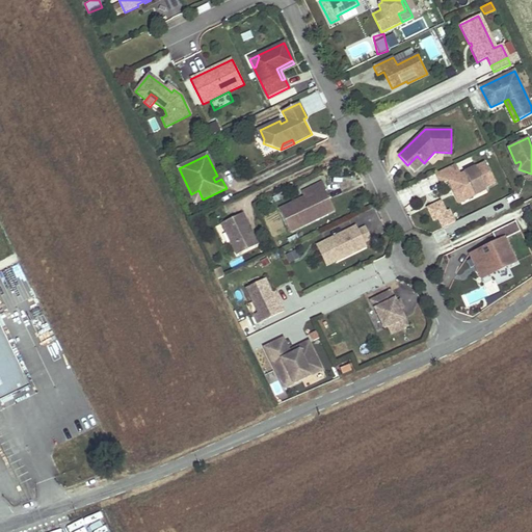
[(417,156),(407,165),(414,171),(424,163),(417,156)]
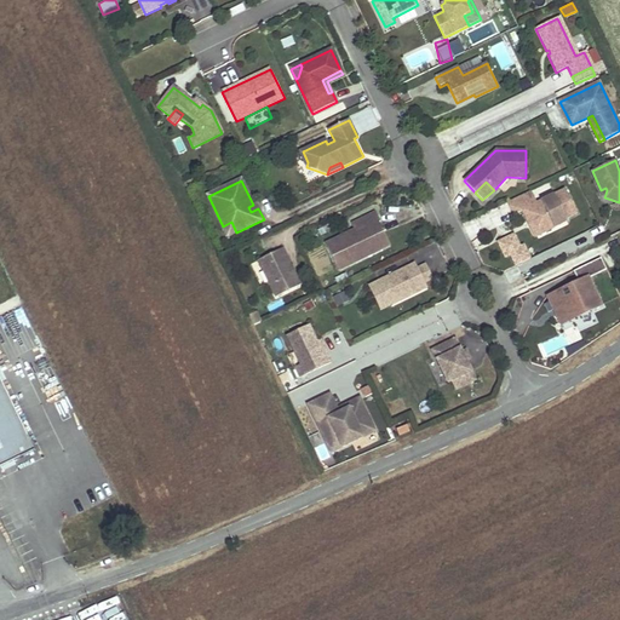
[(530,191),(507,202),(515,216),(522,212),(527,210),(540,235),(567,222),(566,219),(577,213),(566,190),(537,204),(530,191)]
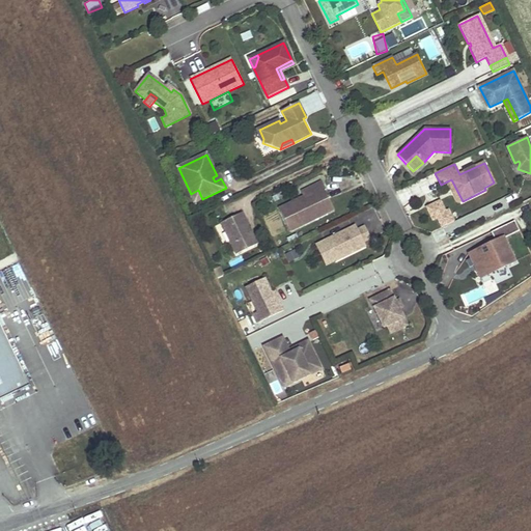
[(451,179),(447,182),(458,203),(463,201),(451,179)]
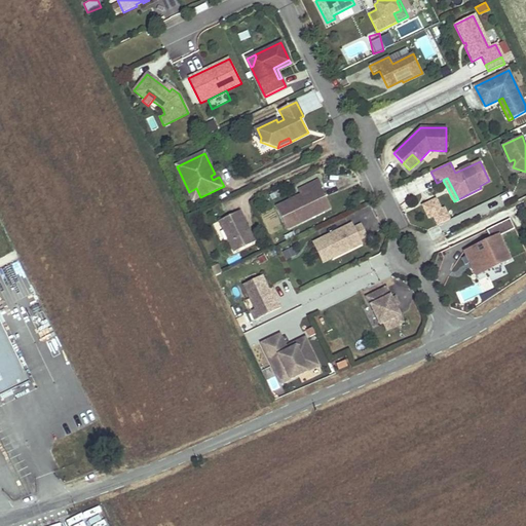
[(294,198),(276,208),(288,230),(326,212),(315,192),(322,189),(323,188),(318,181),(298,190),(301,195),(303,199),(296,202),(294,198)]
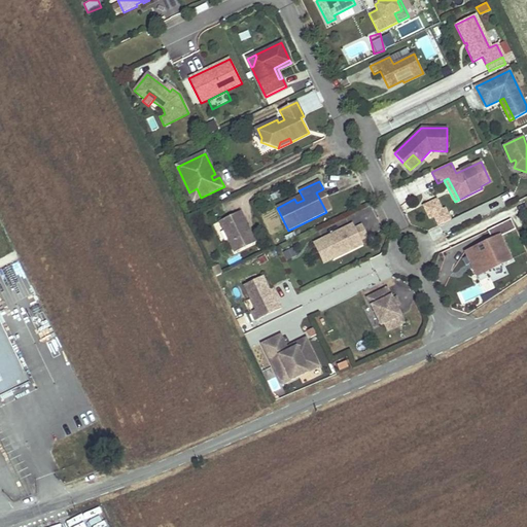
[(197,188),(189,192),(194,201),(201,198),(197,188)]
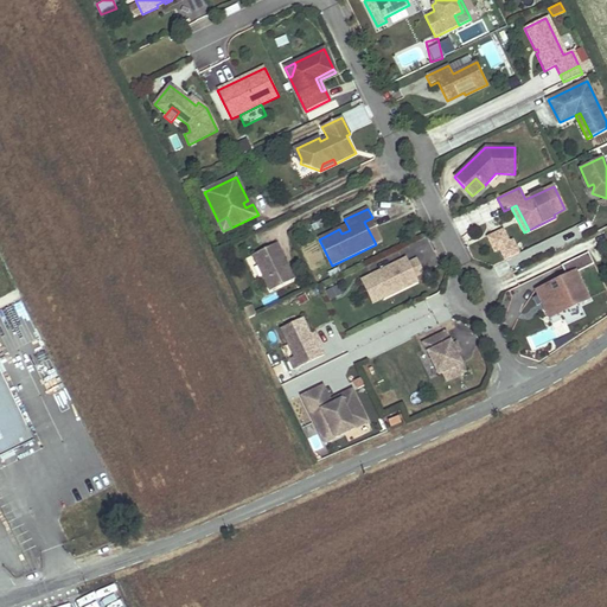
[(371,218),(364,222),(376,244),(382,241),(371,218)]
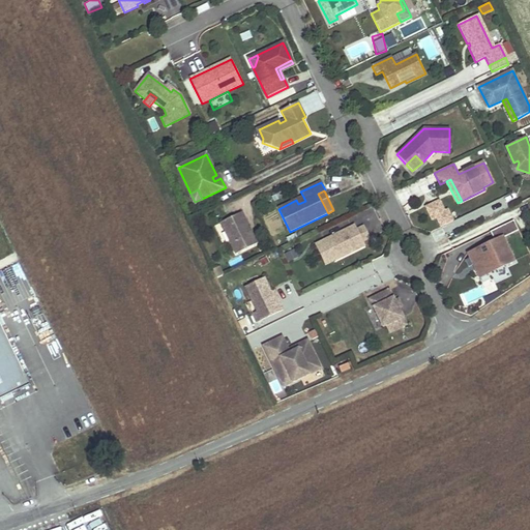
[(423,206),(430,222),(436,219),(439,228),(451,223),(442,199),(423,206)]
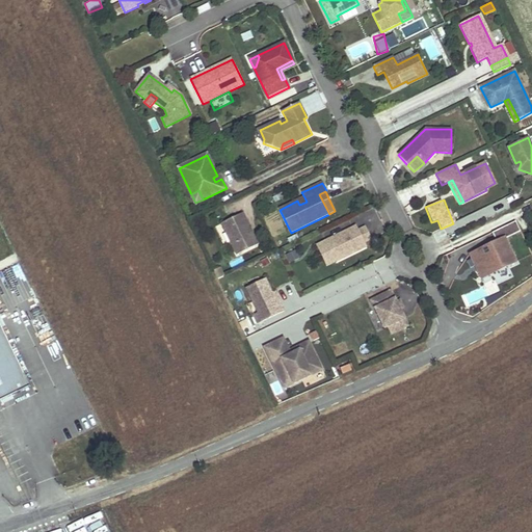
[(242,213),(221,223),(237,255),(258,244),(251,233),(249,234),(243,222),(246,221),(242,213)]
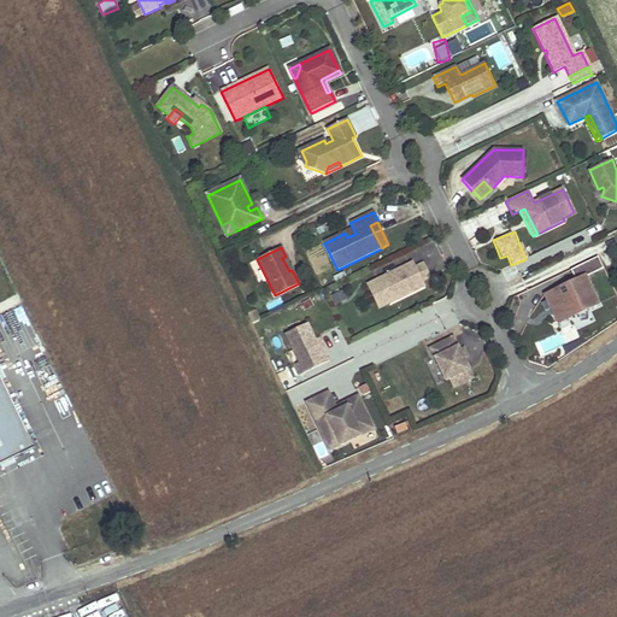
[(598,257),(571,270),(576,282),(570,285),(573,288),(566,291),(564,287),(546,297),(550,305),(560,300),(569,318),(598,305),(585,277),(604,269),(598,257)]
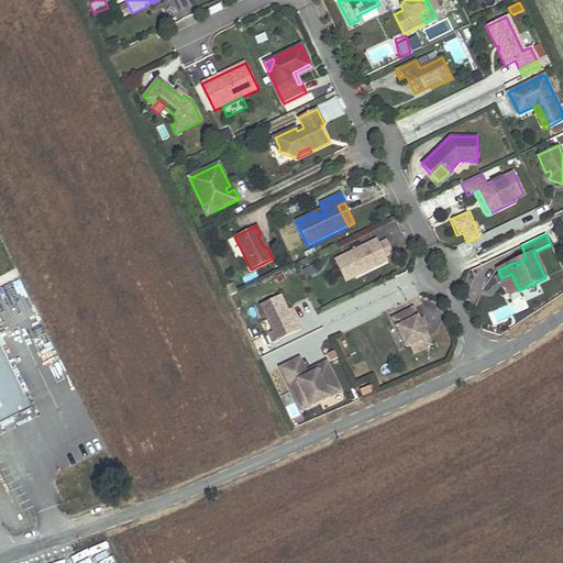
[(352,252),(343,256),(354,278),(388,262),(386,257),(379,244),(377,240),(364,246),(366,250),(353,255),(352,252)]
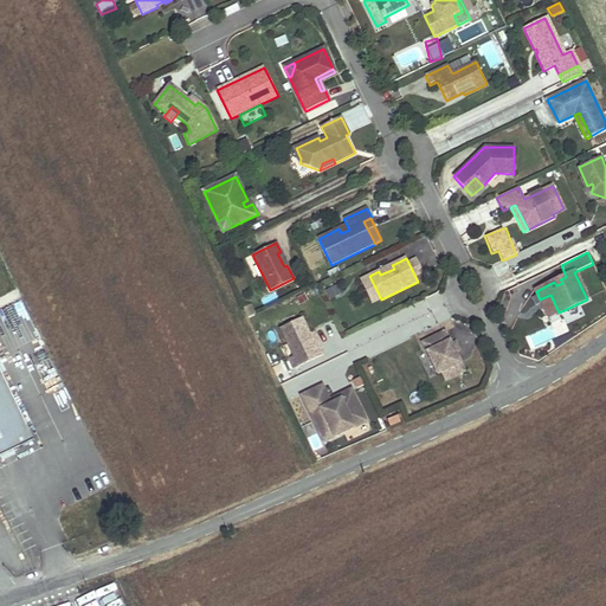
[(417,259),(408,263),(416,277),(423,272),(417,259)]
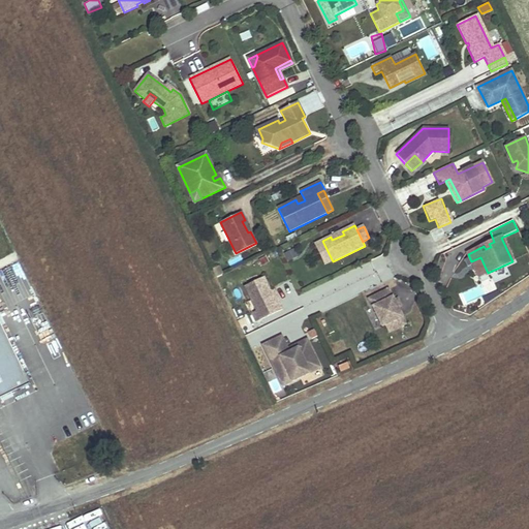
[(342,231),(331,237),(332,240),(344,235),(342,231)]
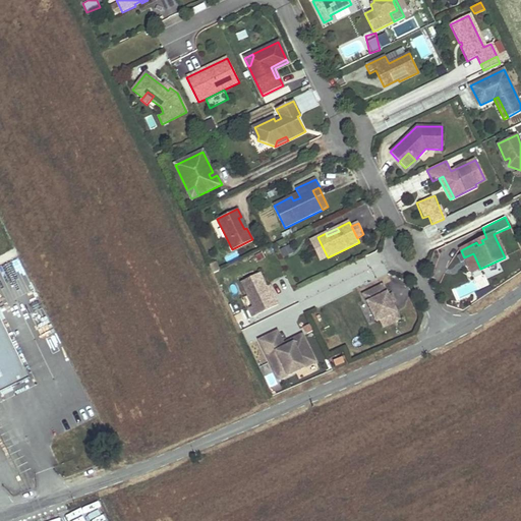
[(311,240),(321,261),(328,257),(317,237),(311,240)]
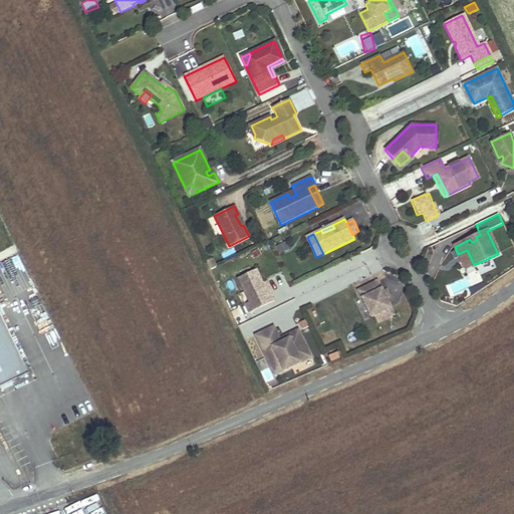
[(474,265),(467,250),(458,254),(466,269),(474,265)]
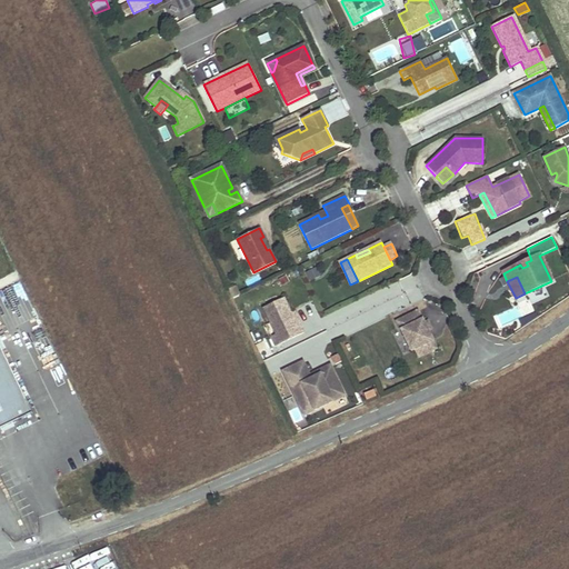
[(232,299),(240,296),(236,287),(228,290),(232,299)]
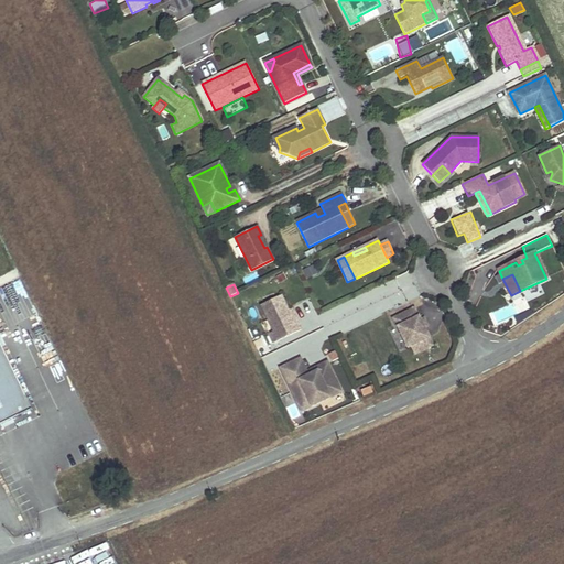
[(281,295),(261,305),(273,332),(279,342),(302,331),(297,322),(294,323),(289,311),(281,295)]
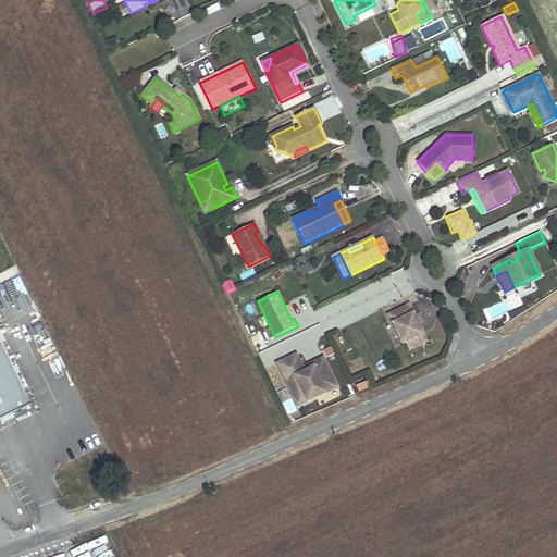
[(287,306),(285,307),(291,319),(294,318),(287,306)]
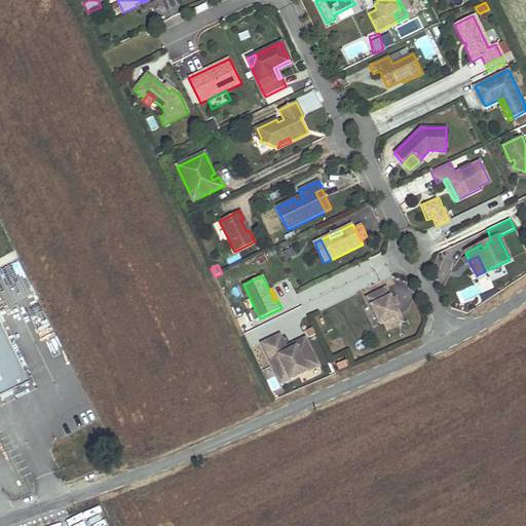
[(383,324),(400,316),(396,306),(391,300),(386,289),(366,298),(380,326),(383,324)]
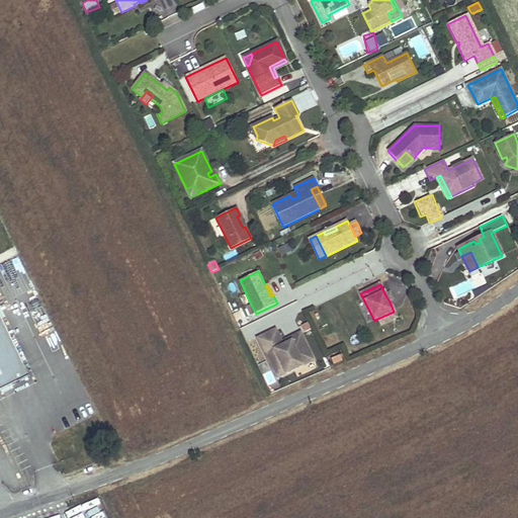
[(251,305),(247,307),(251,316),(256,314),(251,305)]
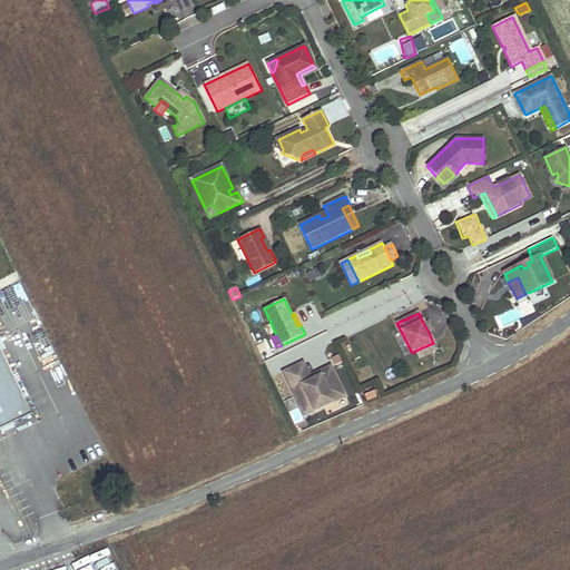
[(436,350),(433,343),(415,351),(420,359),(436,350)]
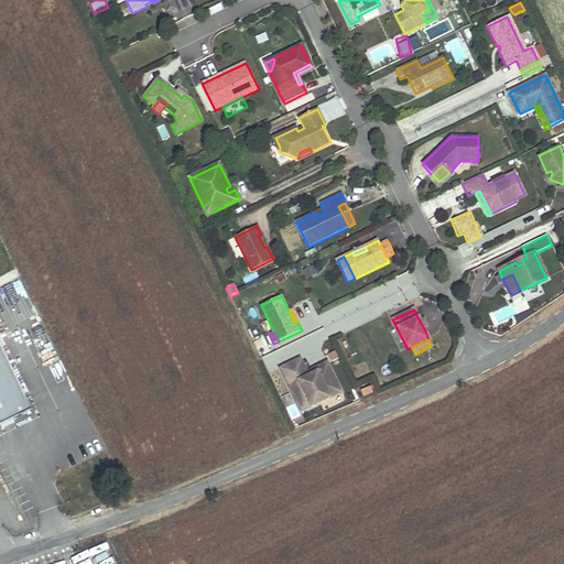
[(0,426),(30,413),(0,349),(0,426)]
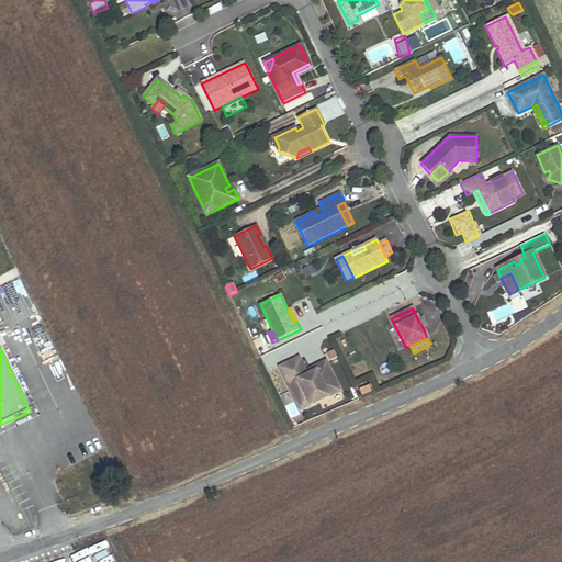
[(299,358),(279,368),(300,412),(341,391),(328,364),(307,375),(305,371),(299,358)]
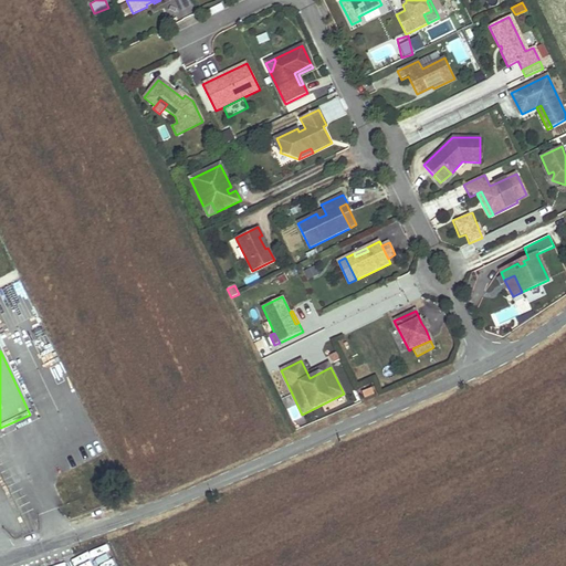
[(331,367),(328,364),(307,374),(310,378),(331,367)]
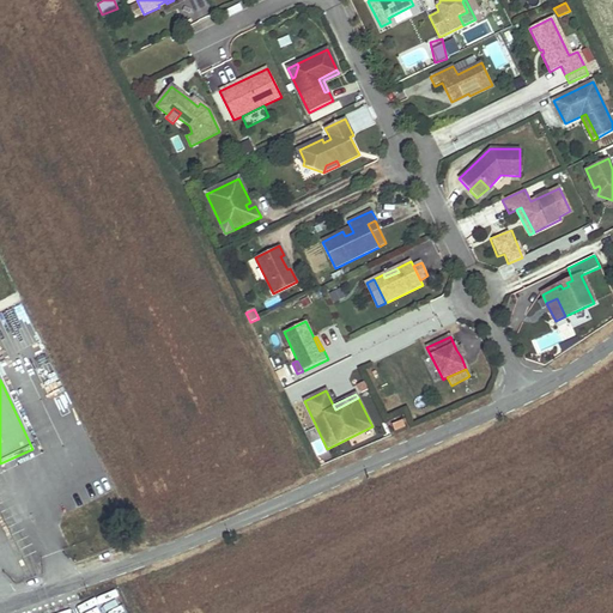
[(402,422),(393,426),(395,432),(406,429),(402,422)]
